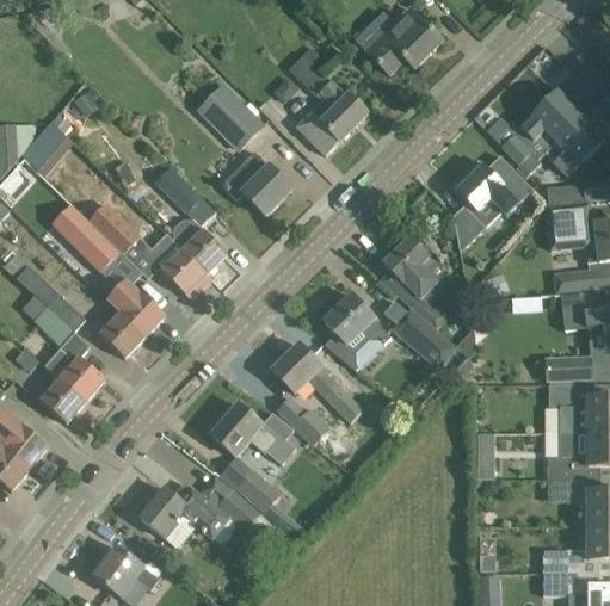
[(408,6),(364,49),(388,73),(404,59),(413,68),(442,39),(408,6)]
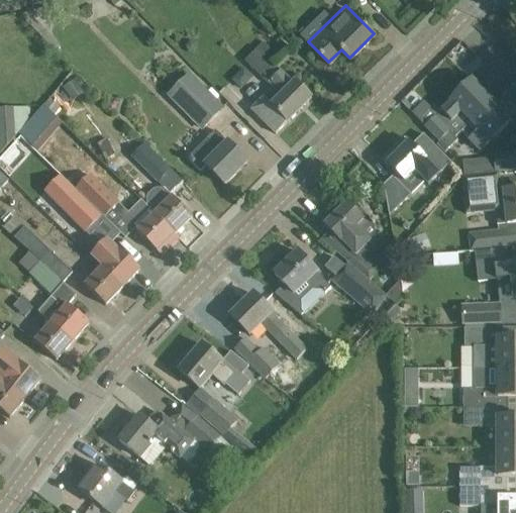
[(255,46),(244,58),(268,81),(270,78),(275,83),(250,107),(261,116),(275,131),(287,119),(311,96),(297,82),(295,80),(292,82),(279,69),(282,67),(277,63),(275,65),(270,60),(255,46)]
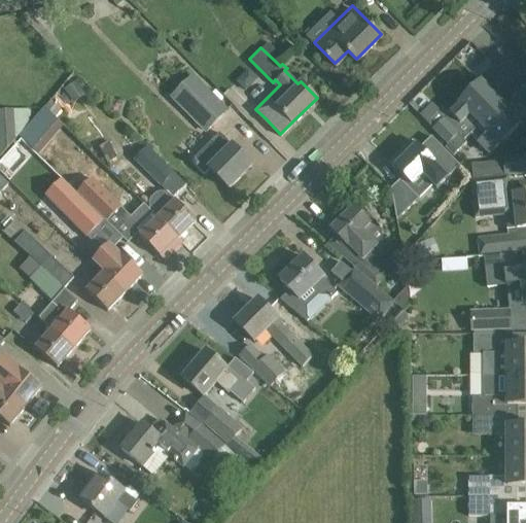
[(487,55),(470,71),(477,76),(489,64),(489,58),(487,55)]
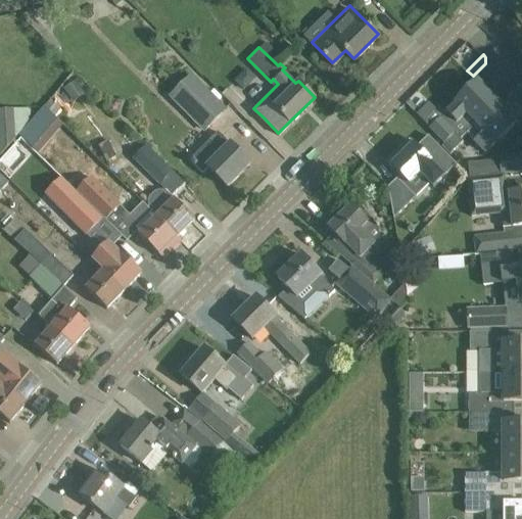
[(189,73),(169,93),(204,129),(225,108),(189,73)]
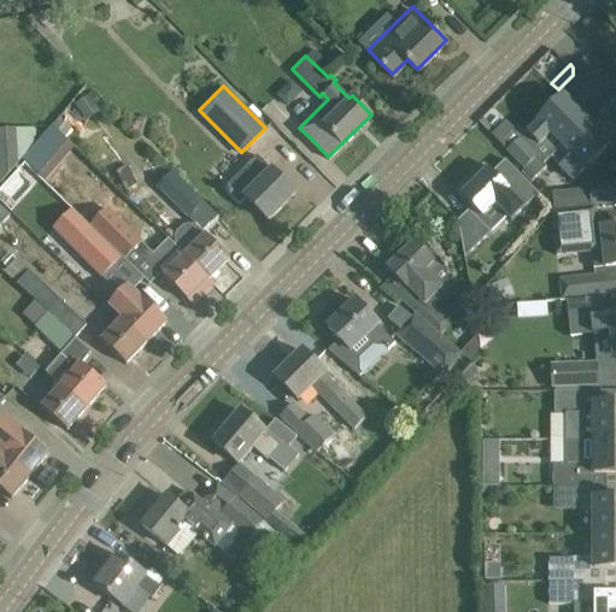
[(506,148),(524,165),(535,153),(543,159),(551,151),(585,117),(562,93),(541,115),(520,137),(518,136),(506,148)]
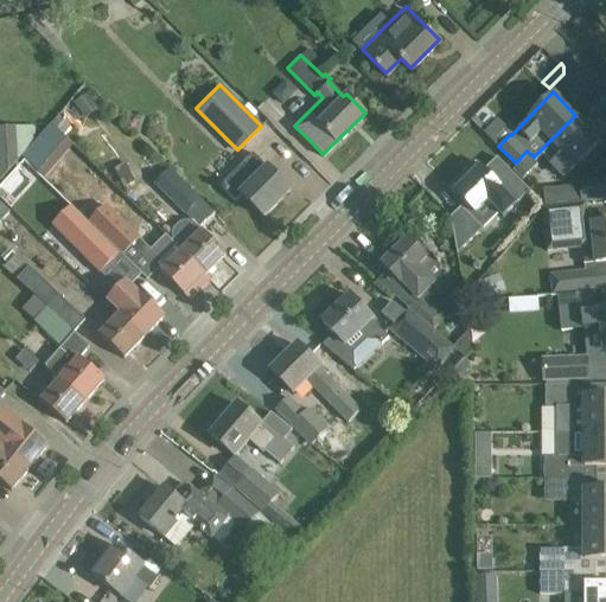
[(575,115),(542,148),(553,160),(552,161),(562,173),(578,159),(579,159),(599,139),(575,115)]
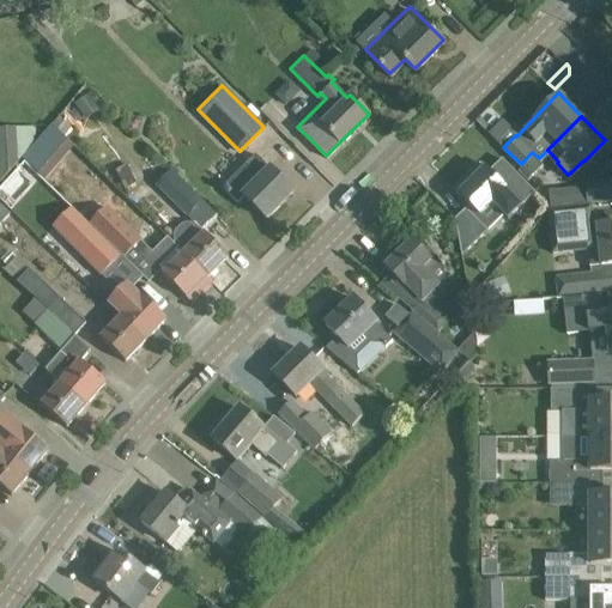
[(0,178),(32,140),(31,122),(0,125),(0,178)]
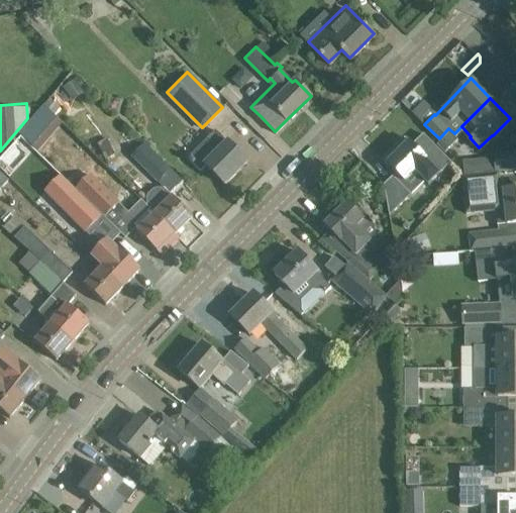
[(224,182),(246,160),(227,139),(226,140),(214,128),(187,157),(200,169),(205,164),(224,182)]
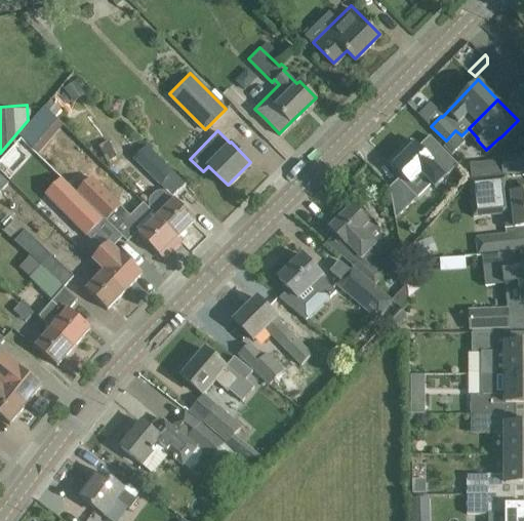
[(446,141),(443,144),(448,149),(451,152),(465,139),(461,135),(455,130),(446,141)]
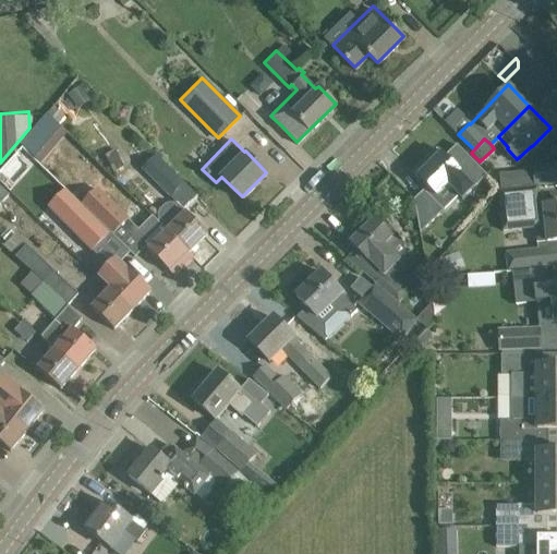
[(447,182),(461,196),(486,172),(456,142),(444,153),(440,151),(430,161),(424,157),(411,169),(435,194),(447,182)]
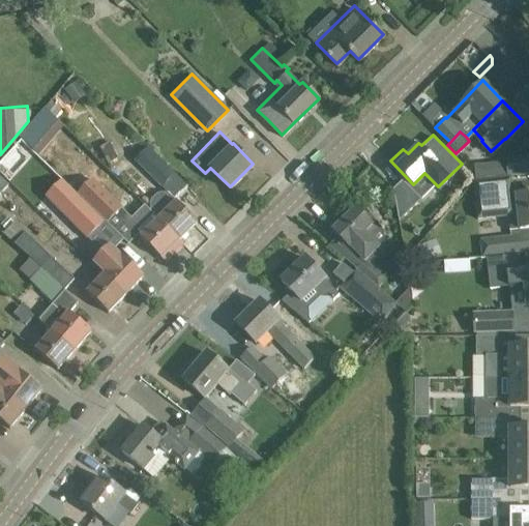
[(147,145),(134,157),(160,184),(174,172),(147,145)]
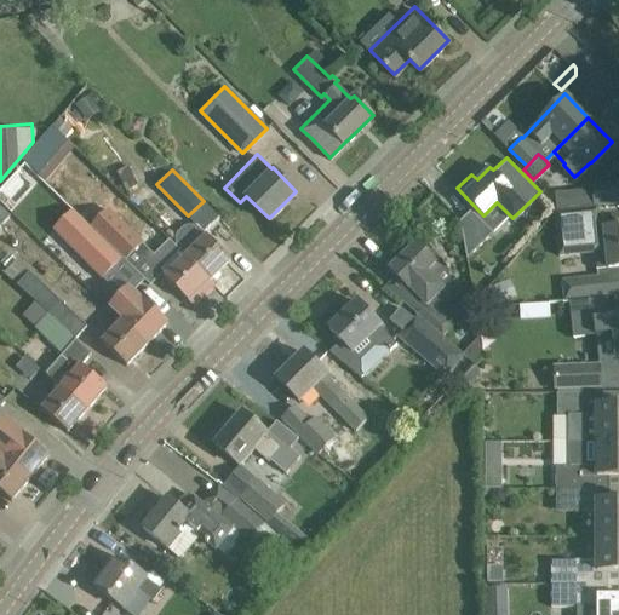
[(592,202),(618,200),(618,177),(590,180),(592,202)]
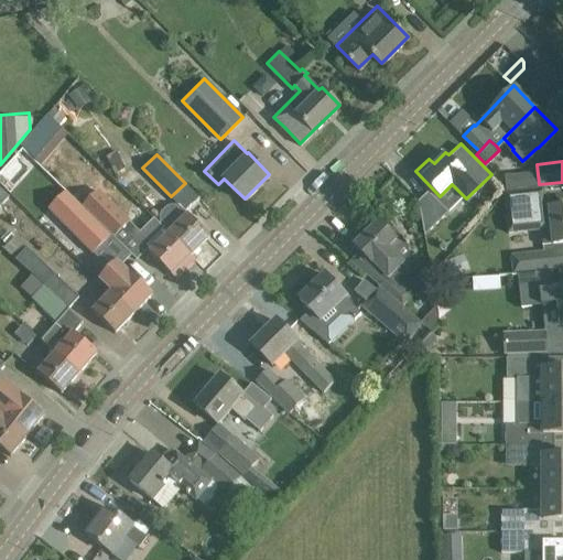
[(98,187),(82,204),(88,211),(110,230),(114,235),(130,218),(98,187)]
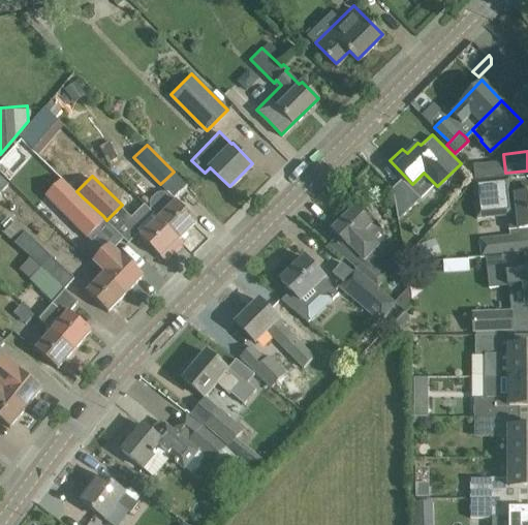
[(527,190),(503,193),(502,188),(510,187),(508,176),(472,180),(474,196),(473,196),(475,216),(476,216),(476,217),(507,214),(509,227),(527,225),(527,190)]
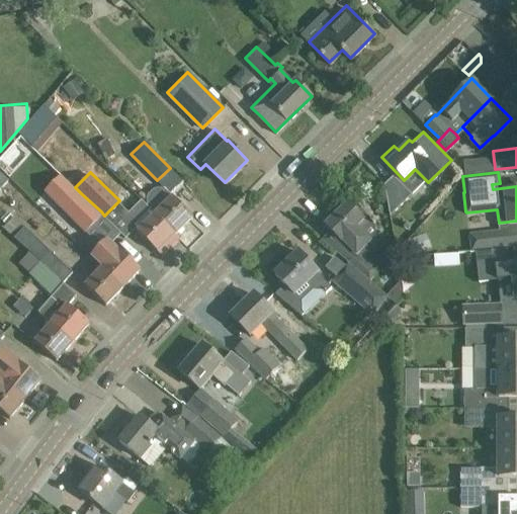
[(390,213),(411,192),(392,174),(383,182),(390,213)]
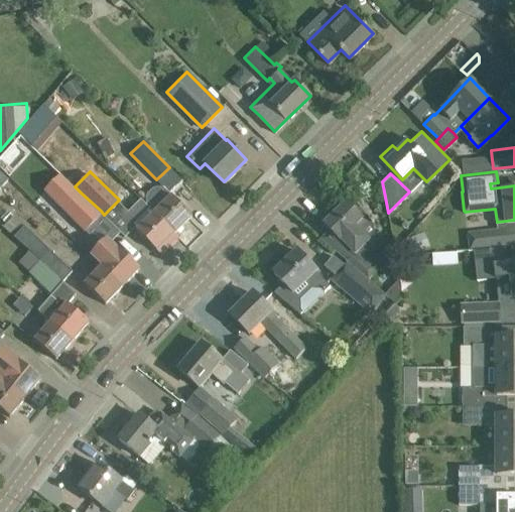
[(71,182),(54,200),(84,228),(101,211),(81,193),(75,186),(71,182)]
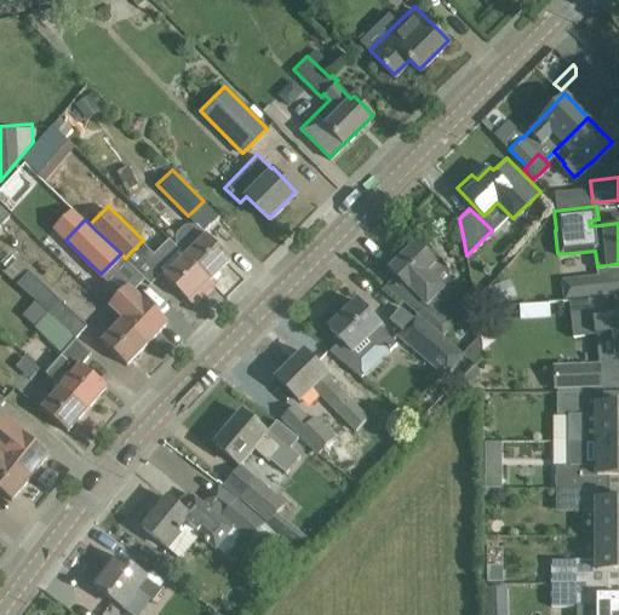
[(177,245),(177,246),(208,277),(230,257),(195,223),(189,222),(183,223),(177,230),(176,235),(176,243),(177,245)]
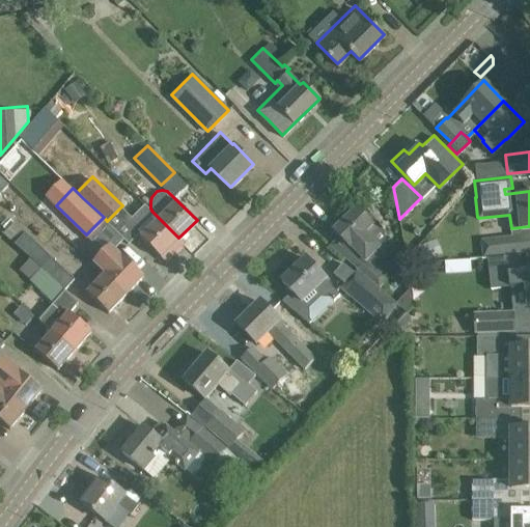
[(356,206),(333,228),(347,244),(339,251),(356,266),(379,285),(389,273),(374,259),(371,256),(386,241),(383,227),(385,225),(361,201),(356,206)]
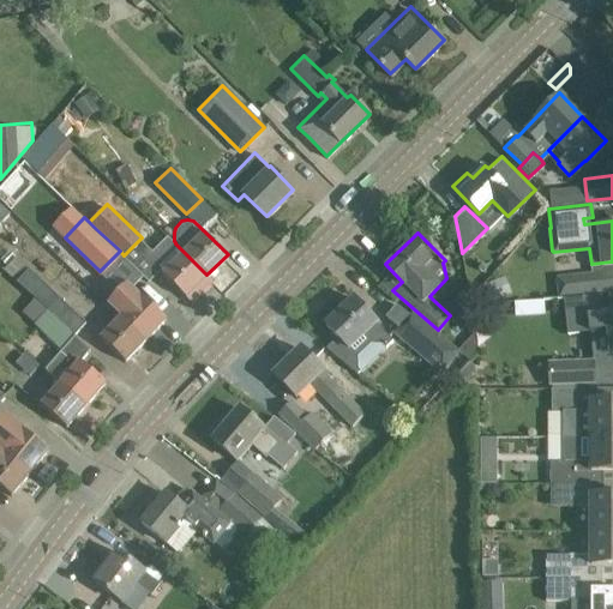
[(151,249),(145,255),(154,264),(169,279),(186,296),(193,288),(198,294),(211,281),(206,275),(175,243),(167,234),(151,249)]
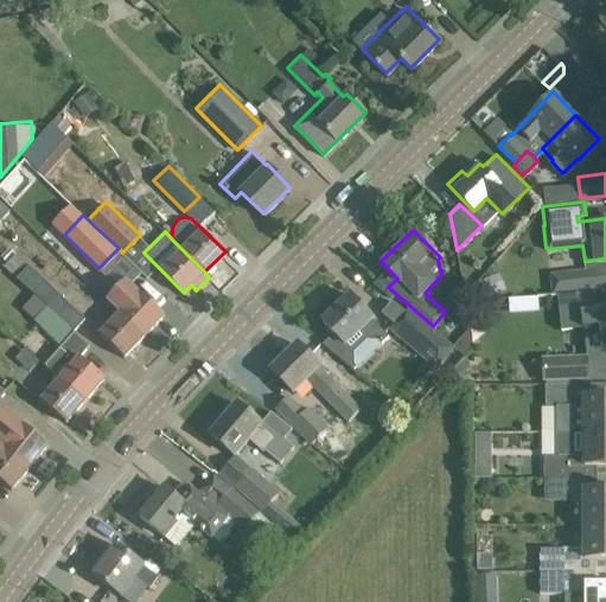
[(16,250),(4,263),(17,276),(29,263),(16,250)]
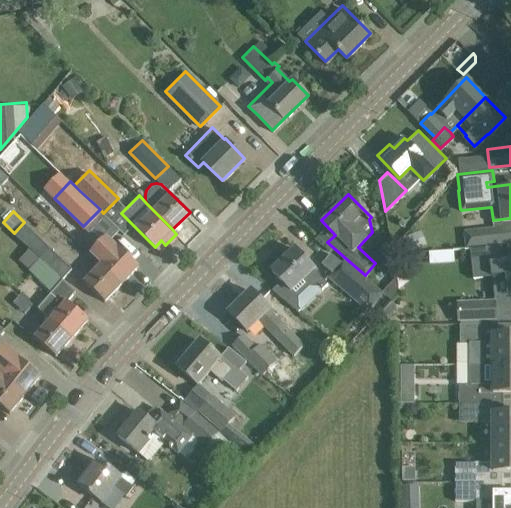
[(49,247),(24,222),(14,233),(29,246),(40,256),(49,247)]
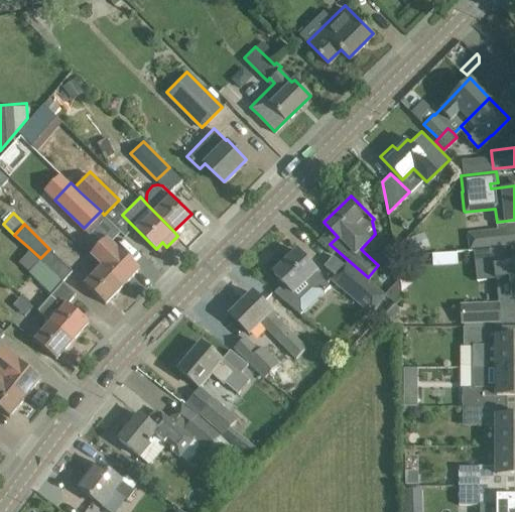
[(467,231),(469,248),(506,244),(505,227),(467,231)]
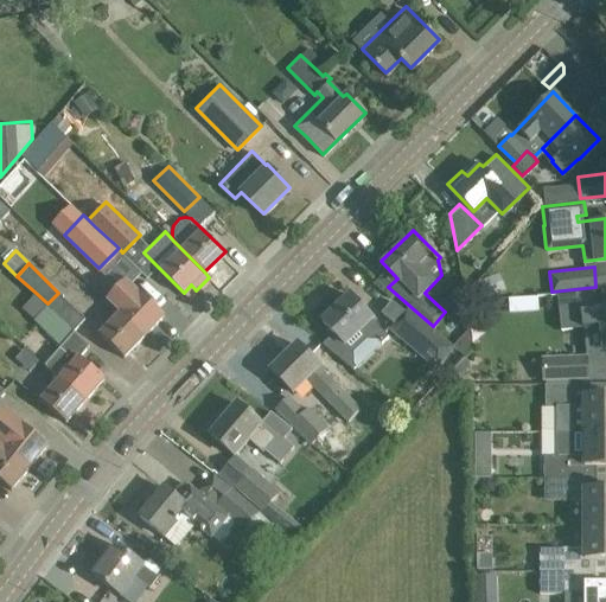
[(498,270),(479,277),(486,294),(505,286),(498,270)]
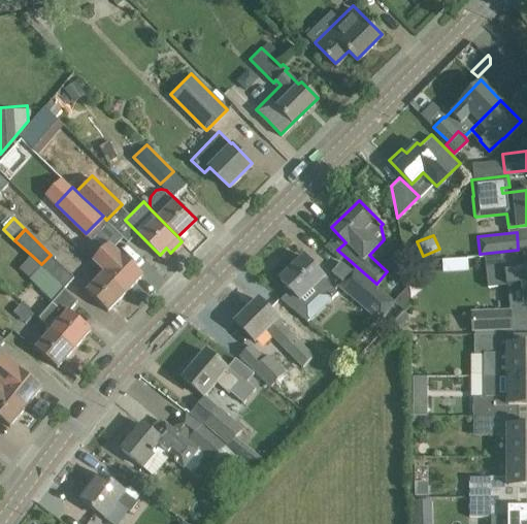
[(100,249),(91,258),(104,270),(104,271),(124,291),(142,272),(127,258),(113,246),(111,243),(108,239),(100,249)]
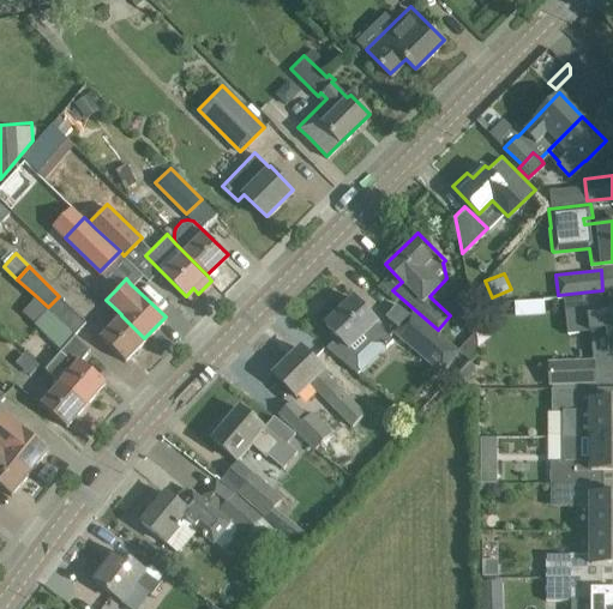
[(566,330),(588,329),(607,327),(610,353),(612,351),(612,308),(602,309),(601,291),(563,296),(566,330)]
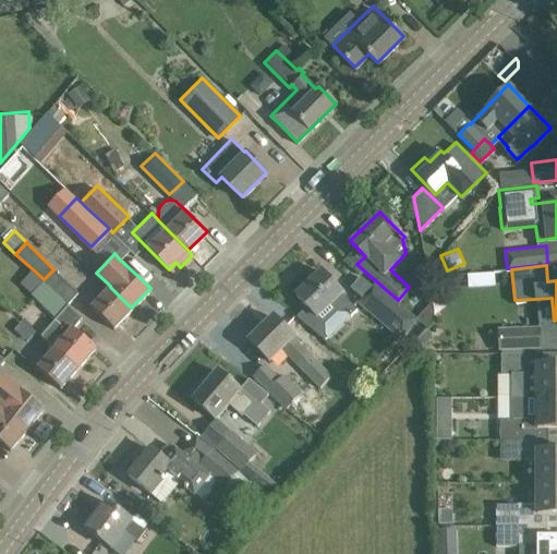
[(32,268),(21,280),(33,291),(44,279),(32,268)]
